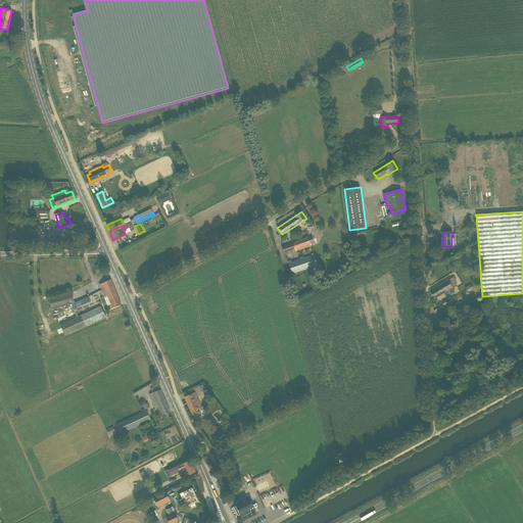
[(296,250),(311,245),(308,238),(282,247),(284,253),(295,249),(296,250)]
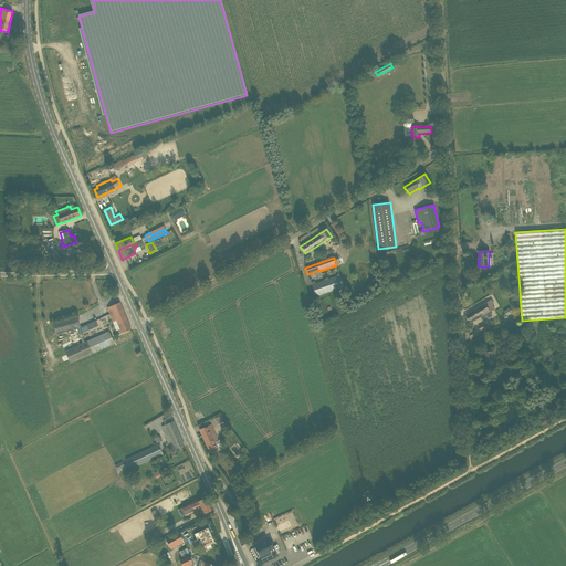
[(315,283),(314,281),(311,282),(316,297),(344,287),(339,274),(315,283)]
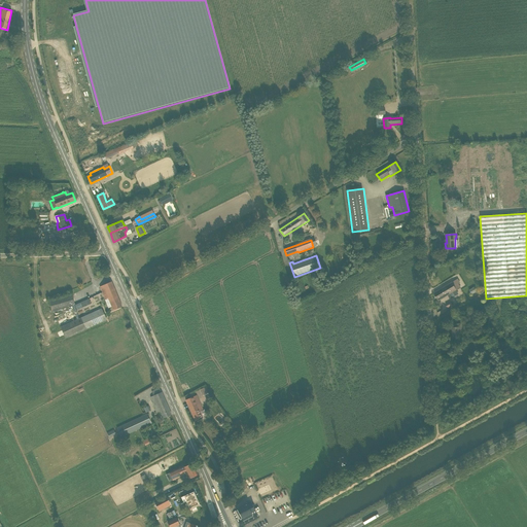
[(438,301),(448,294),(450,299),(459,293),(457,289),(460,287),(458,284),(460,282),(458,278),(434,293),(438,301)]
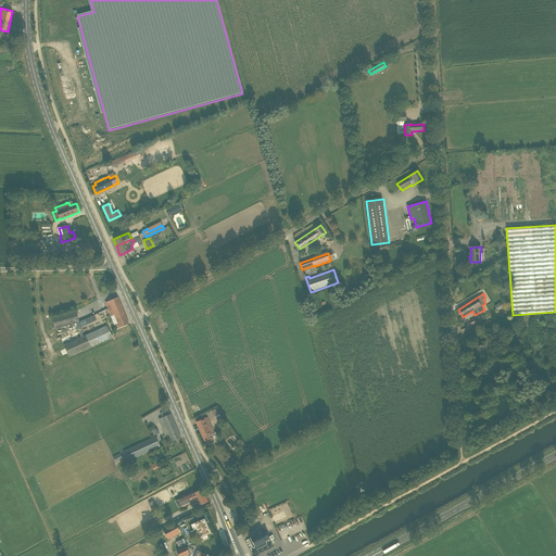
[(119,327),(129,324),(117,298),(105,302),(114,325),(117,324),(119,327)]
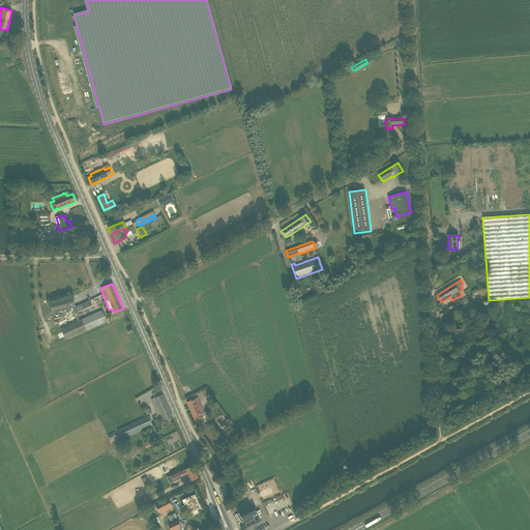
[(71,308),(74,307),(77,321),(61,328),(66,340),(86,331),(81,319),(80,320),(76,307),(75,302),(72,296),(50,302),(53,314),(71,308)]
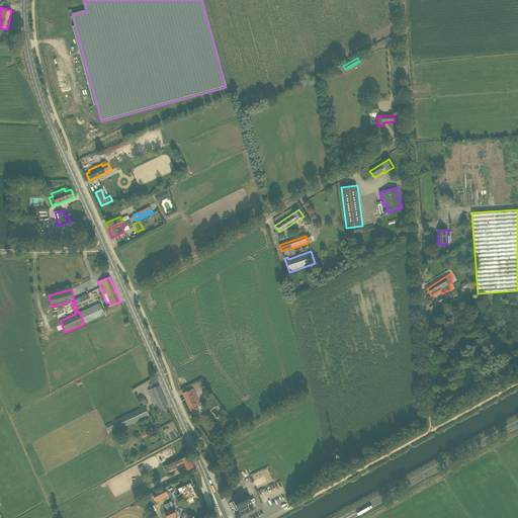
[(104,315),(99,303),(79,312),(84,324),(100,317),(101,320),(103,319),(102,316),(104,315)]
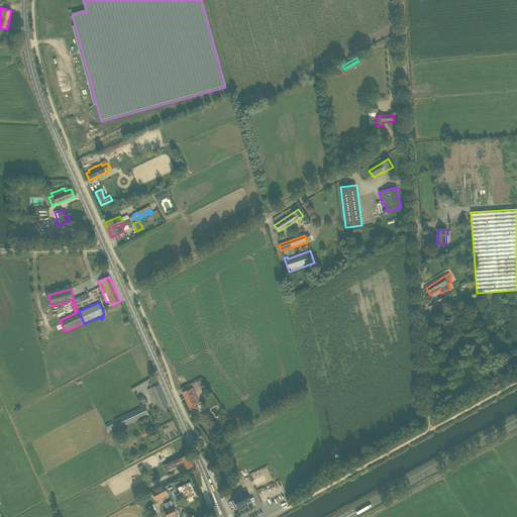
[(443,322),(444,330),(450,329),(450,323),(453,322),(452,317),(443,318),(443,319),(446,318),(446,321),(443,322)]
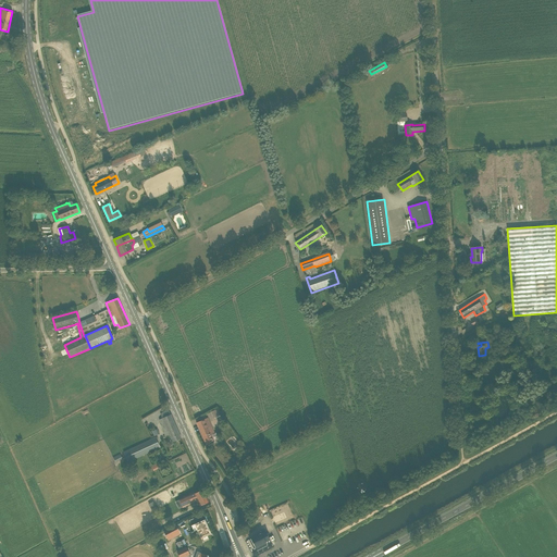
[(471,415),(485,412),(484,404),(470,406),(471,415)]
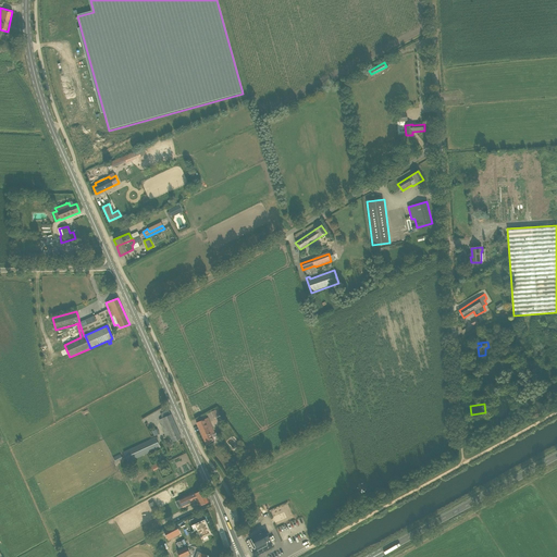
[(170,415),(169,410),(161,413),(162,418),(159,419),(161,424),(161,425),(165,436),(169,434),(172,442),(181,438),(171,415),(170,415)]
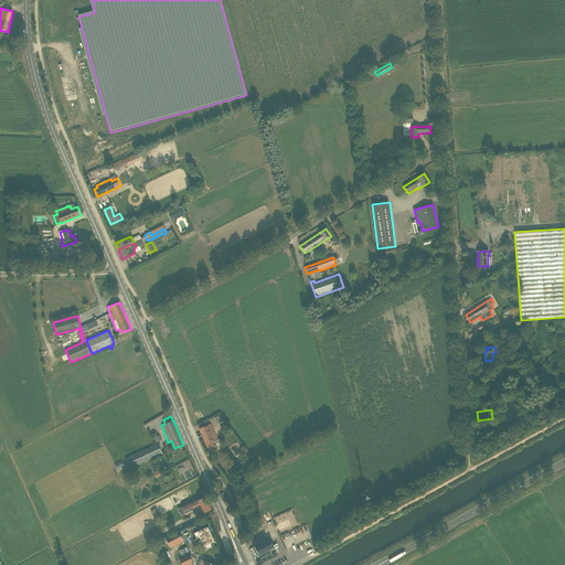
[(209,451),(216,448),(213,440),(217,438),(211,424),(199,429),(209,451)]
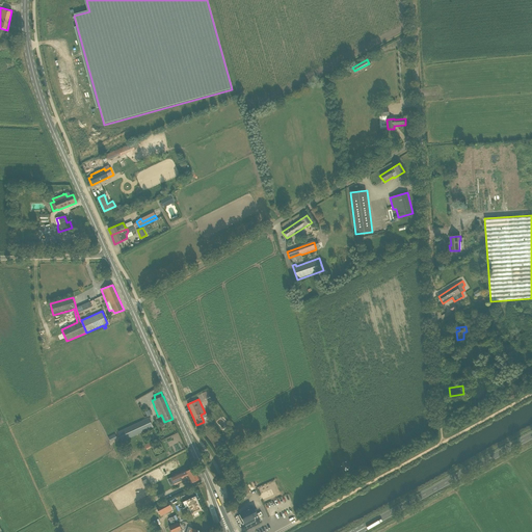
[(153,427),(149,417),(118,431),(123,442),(153,427)]
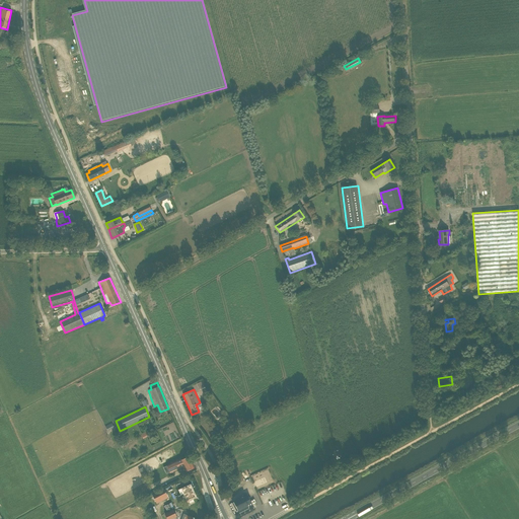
[(122,448),(128,444),(125,438),(119,442),(122,448)]
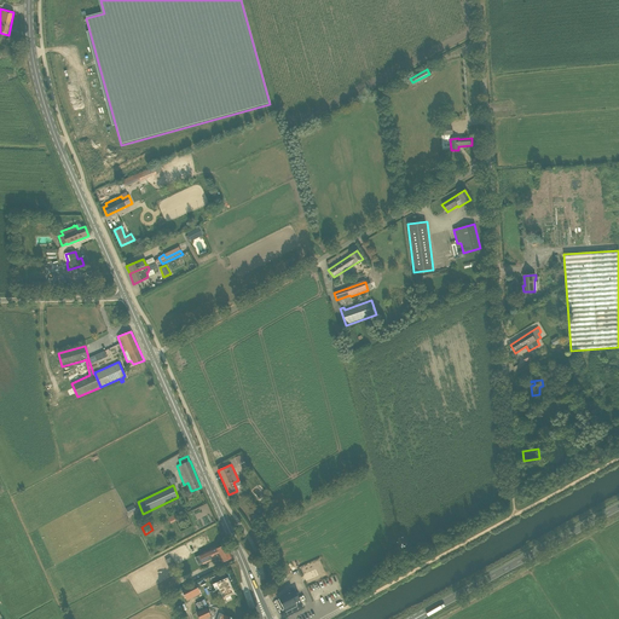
[(231,559),(231,556),(226,544),(217,549),(215,548),(200,555),(203,565),(219,556),(223,562),(231,559)]
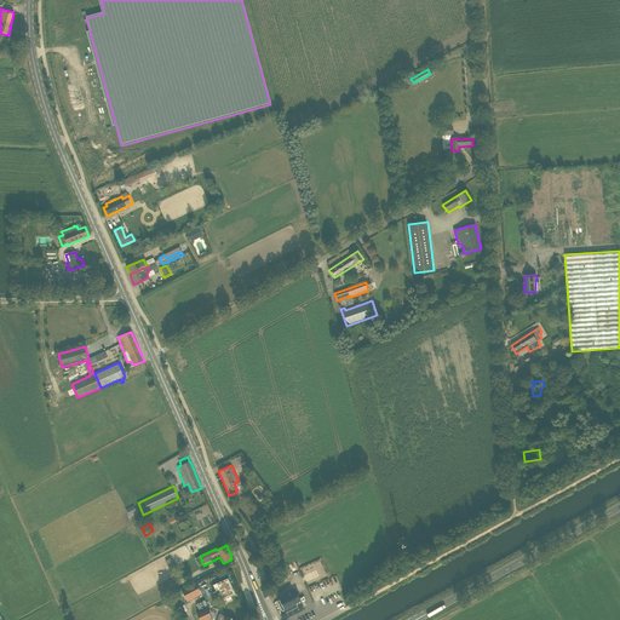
[(217,583),(213,585),(216,592),(219,590),(223,598),(224,597),(227,602),(233,600),(230,595),(234,593),(227,580),(218,585),(217,583)]
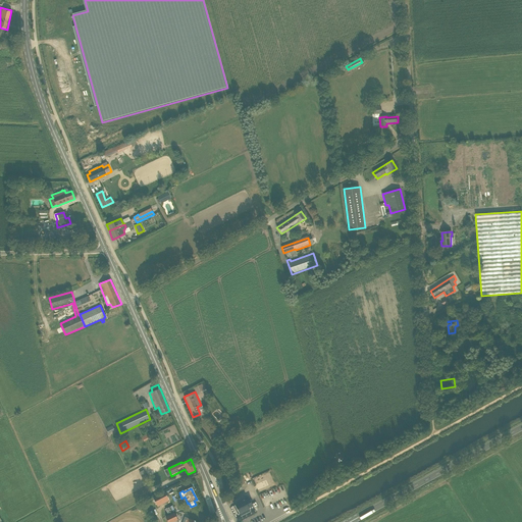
[(165,501),(162,494),(151,501),(154,507),(165,501)]
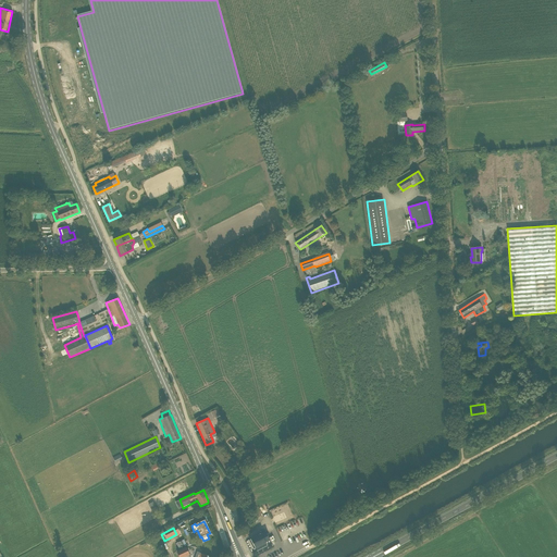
[(258,531),(254,533),(255,536),(250,539),(255,547),(270,540),(265,532),(260,534),(258,531)]
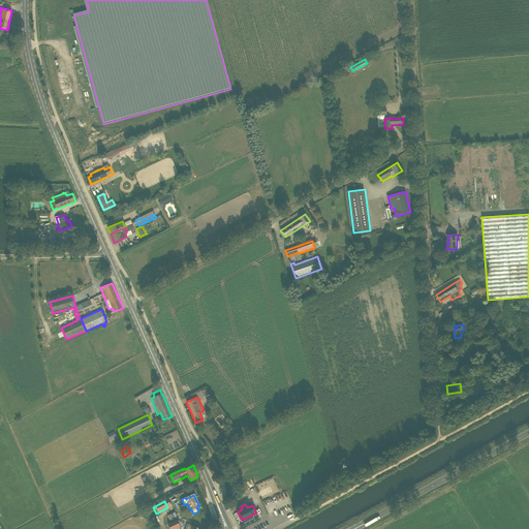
[(167,523),(169,528),(175,528),(180,527),(177,520),(167,523)]
